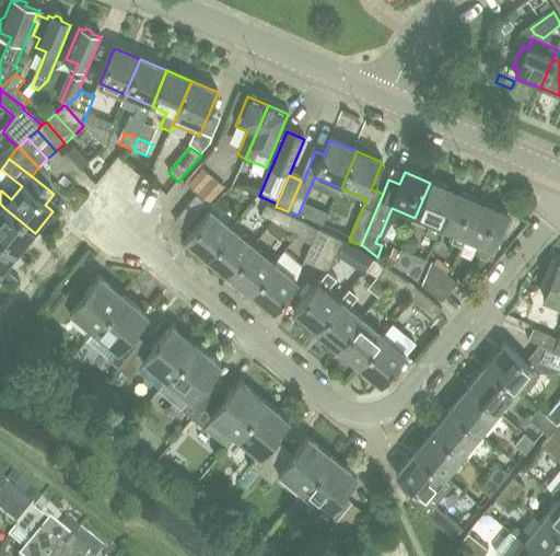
[(197,197),(207,205),(209,208),(223,190),(210,181),(197,197)]
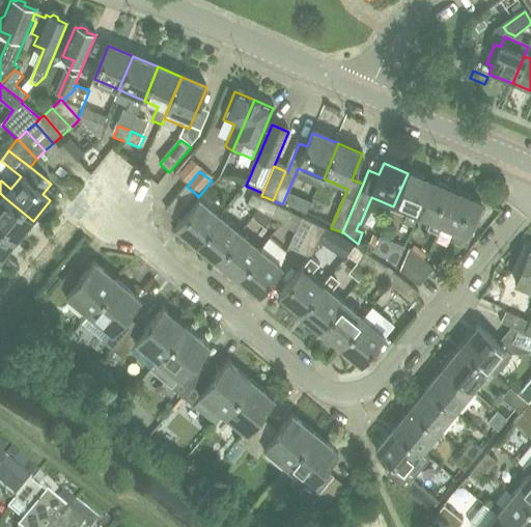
[(418,217),(432,184),(408,173),(393,206),(407,213),(402,224),(413,228),(418,217)]
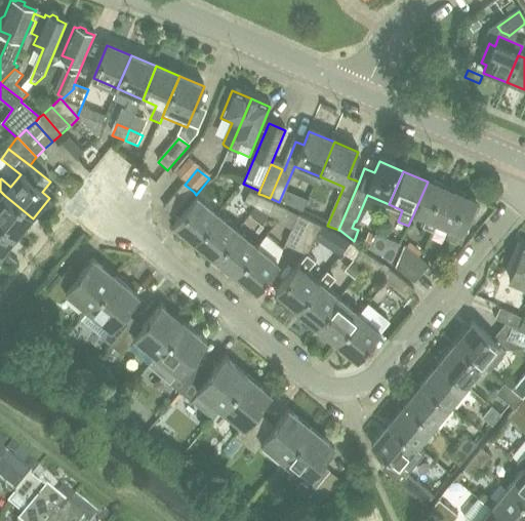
[(433,235),(437,225),(450,191),(428,182),(413,214),(425,219),(420,230),(433,235)]
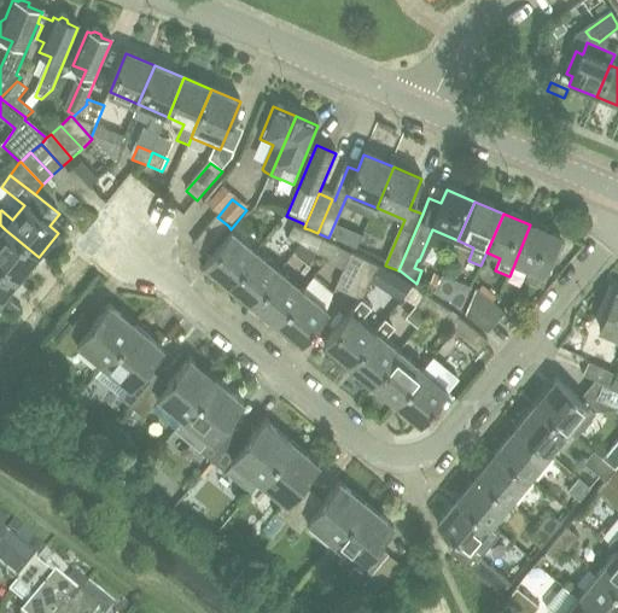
[(204,255),(228,226),(217,217),(193,246),(204,255)]
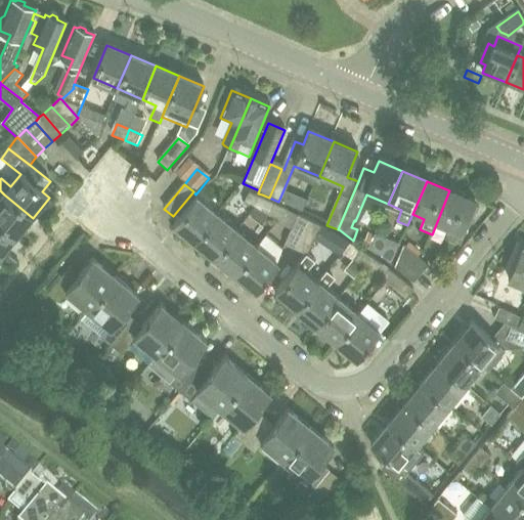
[(463,229),(475,201),(449,190),(436,224),(449,229),(445,241),(461,247),(467,231),(463,229)]
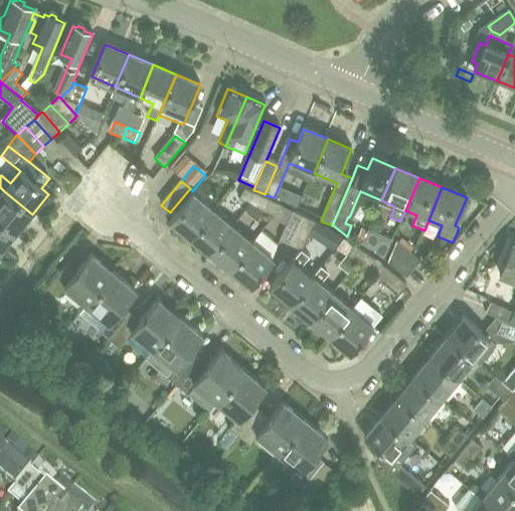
[(251,207),(258,196),(244,190),(239,201),(251,207)]
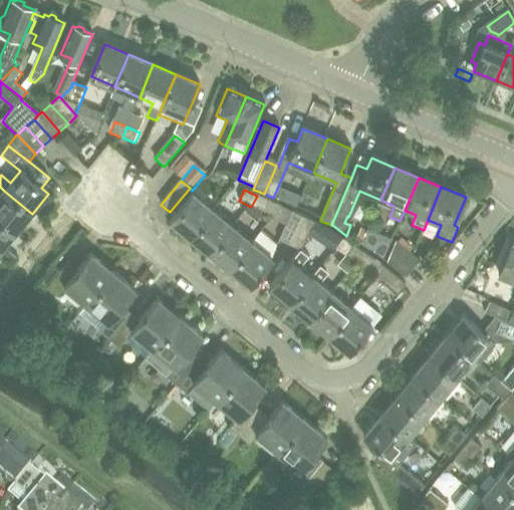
[(0,220),(16,233),(32,214),(4,191),(0,195),(0,220)]
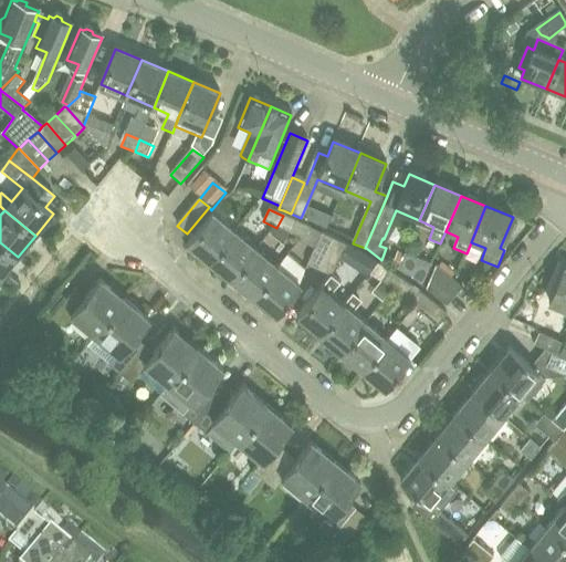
[(209,263),(234,232),(212,214),(187,246),(209,263)]
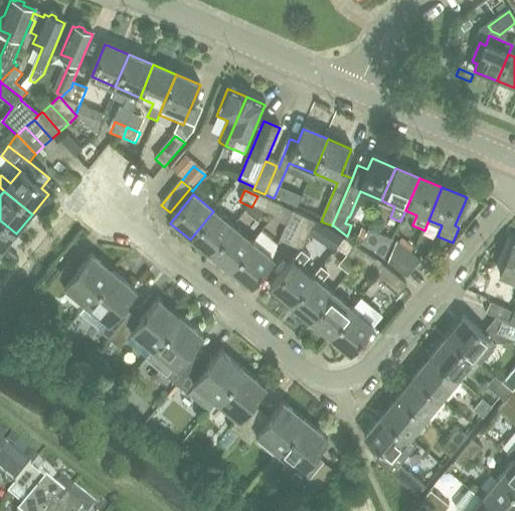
[(258,196),(251,207),(265,213),(270,202),(258,196)]
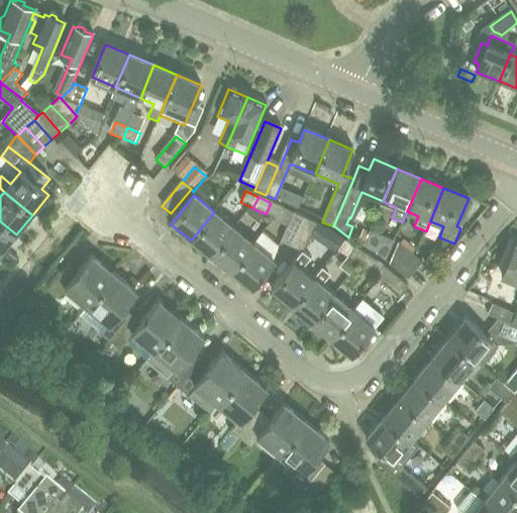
[(252,208),(246,216),(256,225),(266,214),(252,208)]
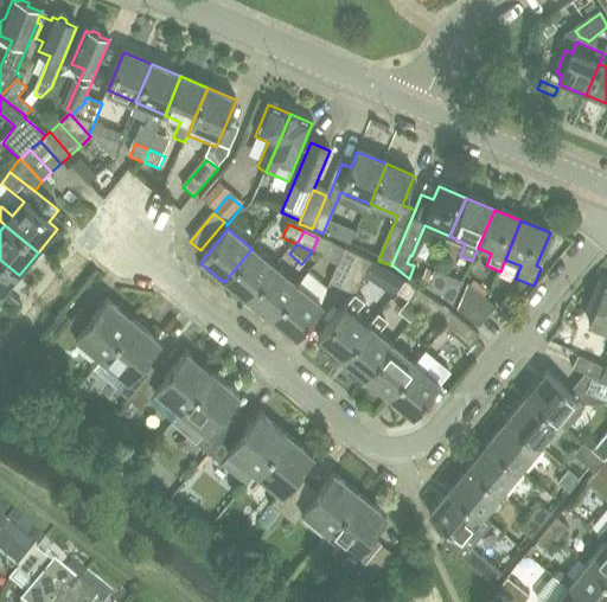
[(248,302),(275,268),(251,249),(224,282),(248,302)]
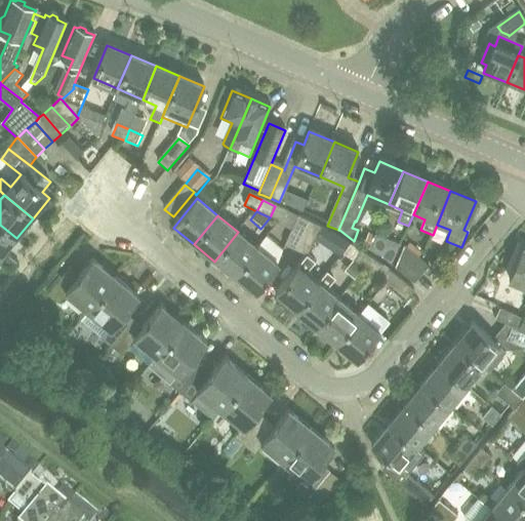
[(295,252),(309,223),(298,217),(284,246),(295,252)]
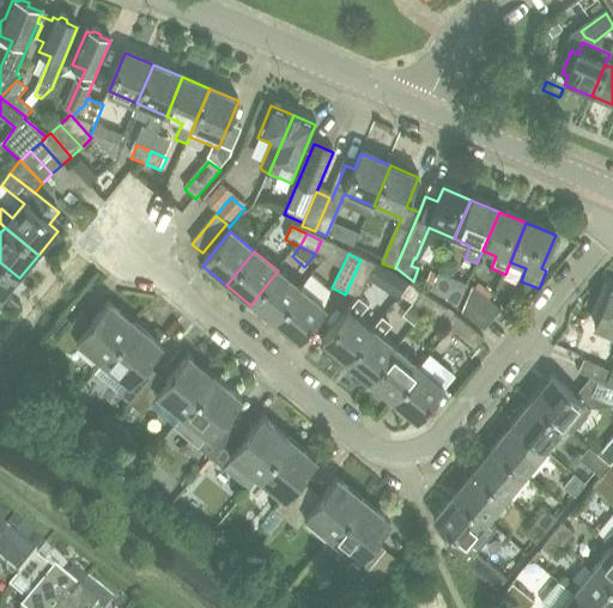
[(360,260),(345,295),(357,301),(374,267),(360,260)]
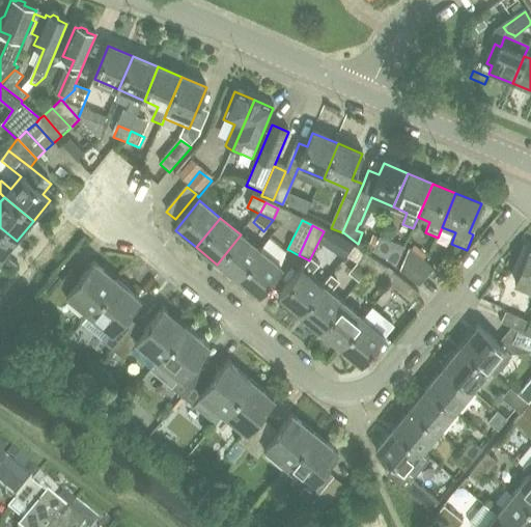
[(0,260),(17,241),(0,227),(0,260)]
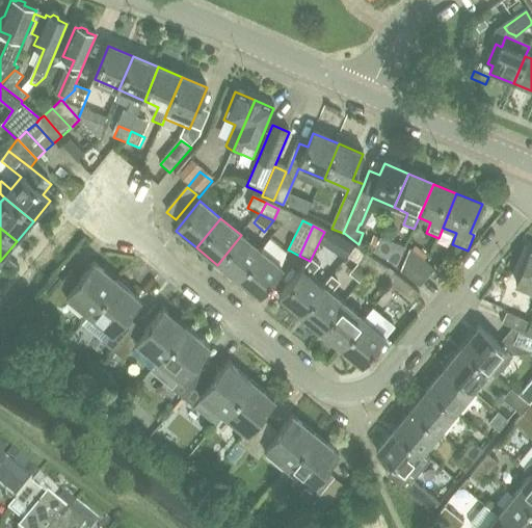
[(237,282),(262,252),(241,235),(217,265),(237,282)]
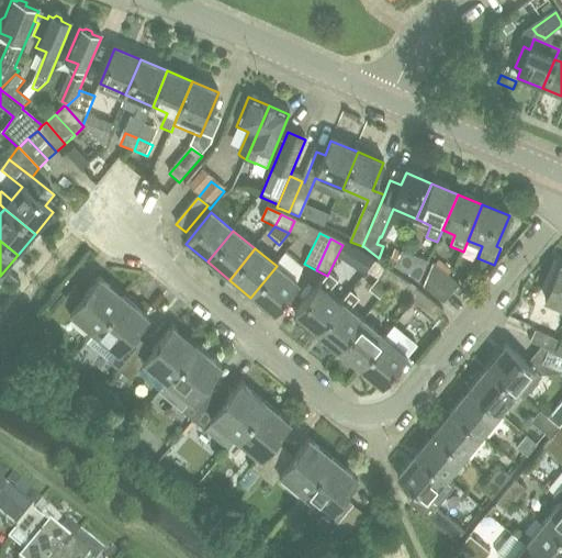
[(395,253),(389,266),(395,270),(401,255),(395,253)]
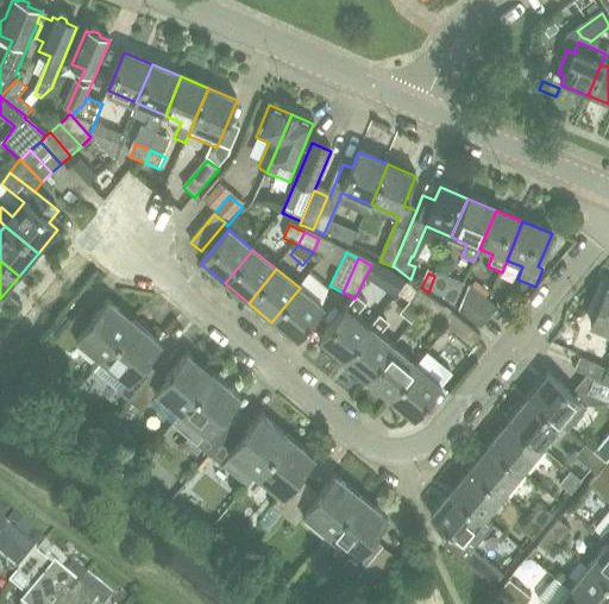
[(308,277),(300,288),(271,322),(295,341),(322,308),(320,306),(326,291),(308,277)]
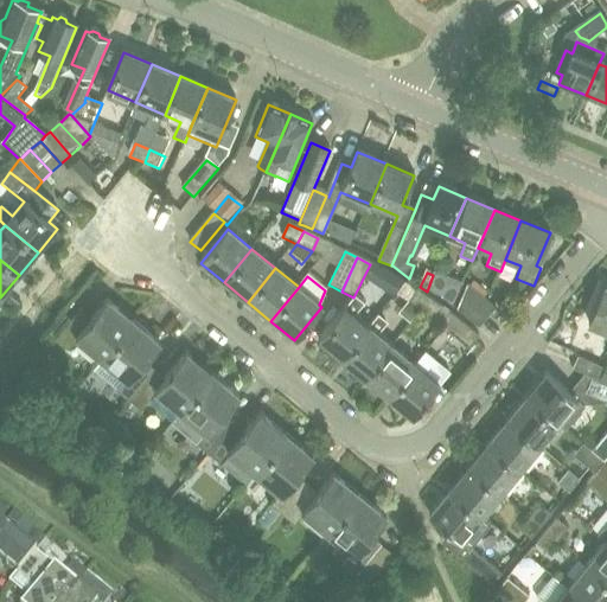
[(452,308),(462,285),(448,279),(440,299),(452,308)]
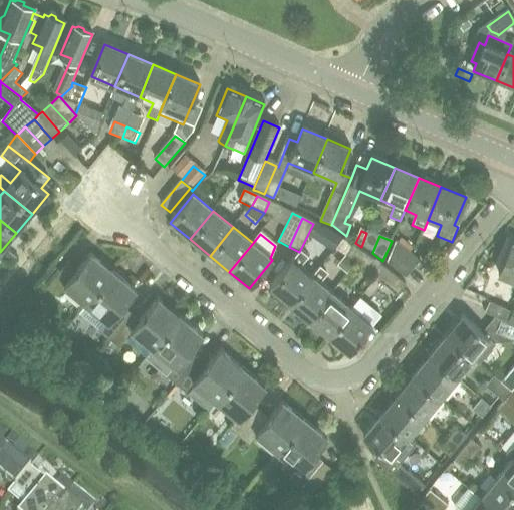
[(409,253),(413,249),(401,240),(398,244),(409,253)]
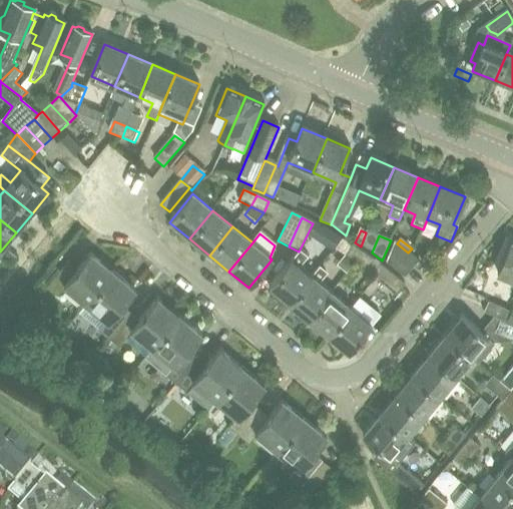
[(391,253),(396,242),(391,240),(382,261),(405,279),(412,271),(391,253)]
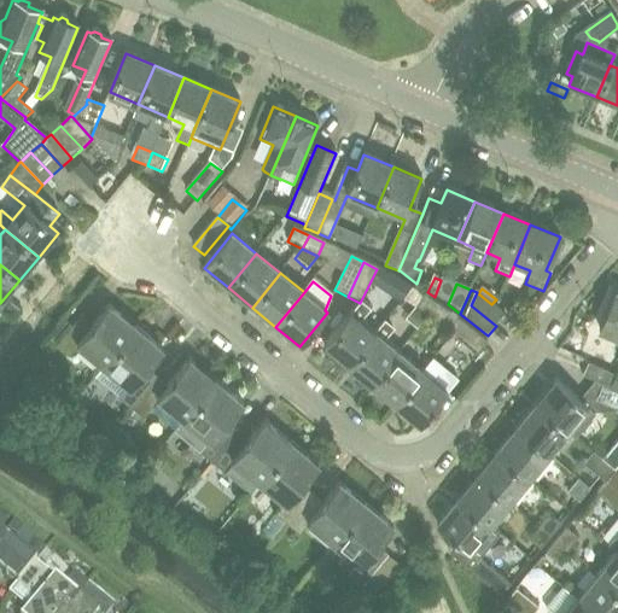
[(471,305),(496,326),(505,315),(477,292),(471,305)]
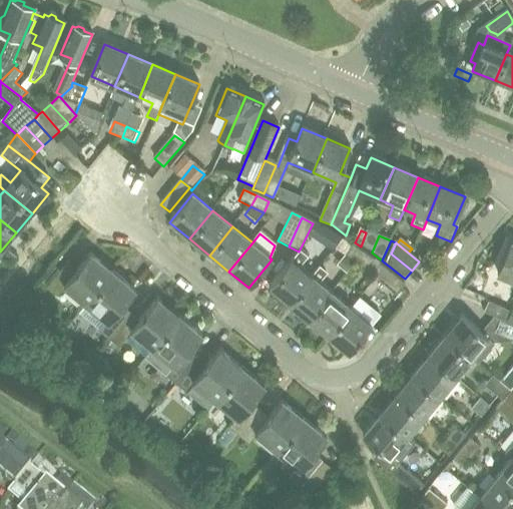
[(512,282),(512,242),(511,242),(497,276),(512,282)]
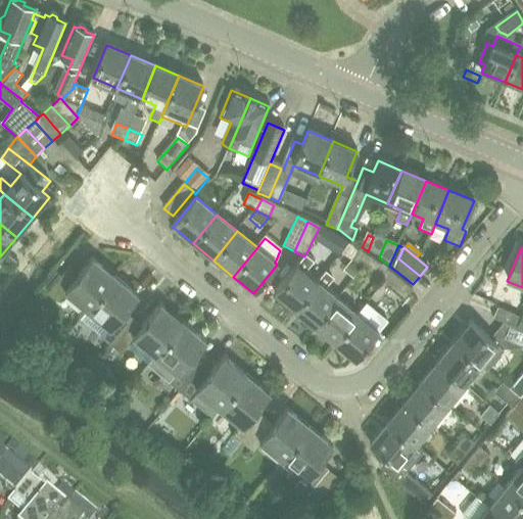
[(364,269),(371,258),(359,250),(352,261),(364,269)]
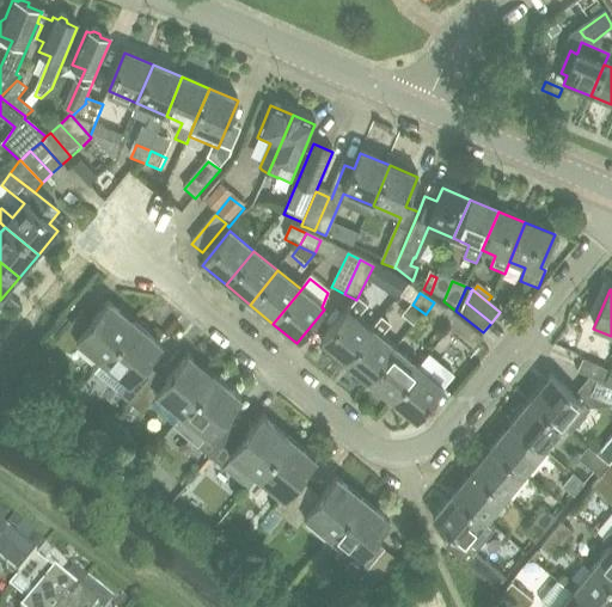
[(372,331),(359,319),(368,308),(357,300),(320,344),(344,365),(372,331)]
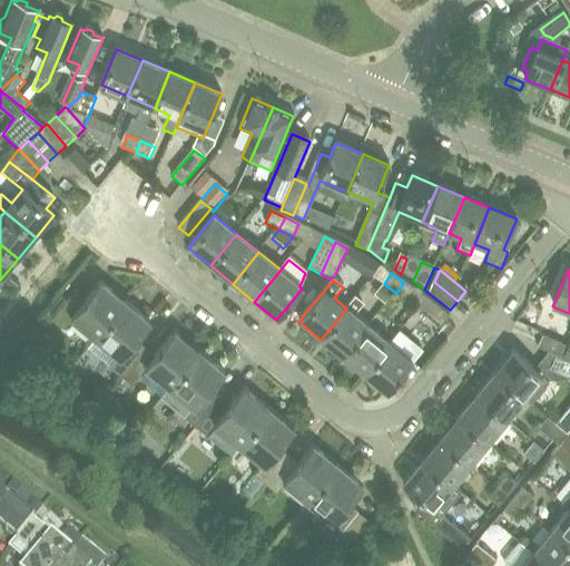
[(404,282),(396,293),(409,301),(416,290),(404,282)]
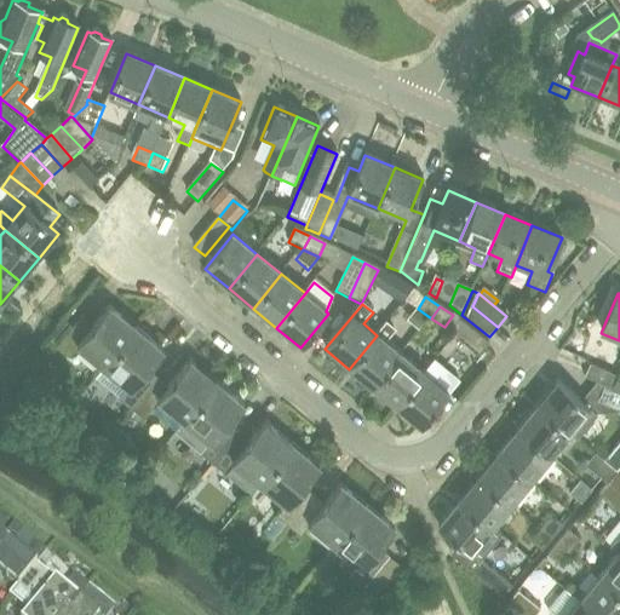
[(104,369),(137,329),(112,308),(95,328),(84,319),(58,350),(70,360),(79,349),(104,369)]
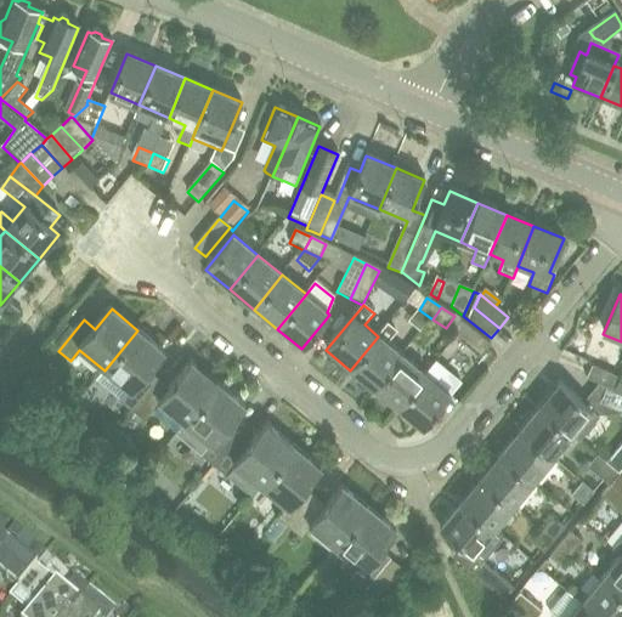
[(491,346),(462,322),(452,334),(481,358),(491,346)]
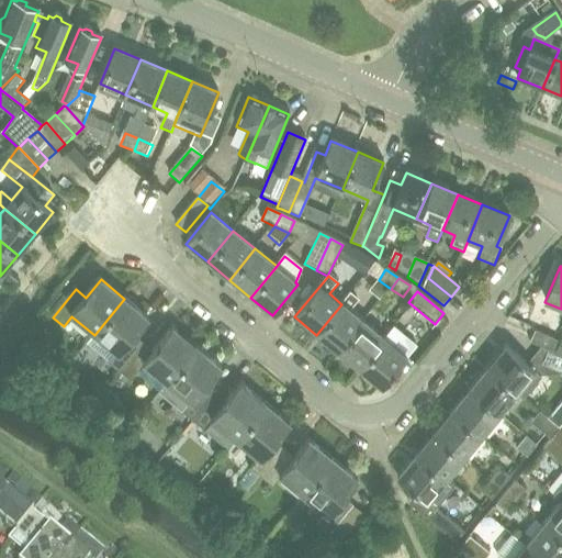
[(338,353),(364,322),(351,312),(360,302),(350,293),(341,304),(316,335),(338,353)]
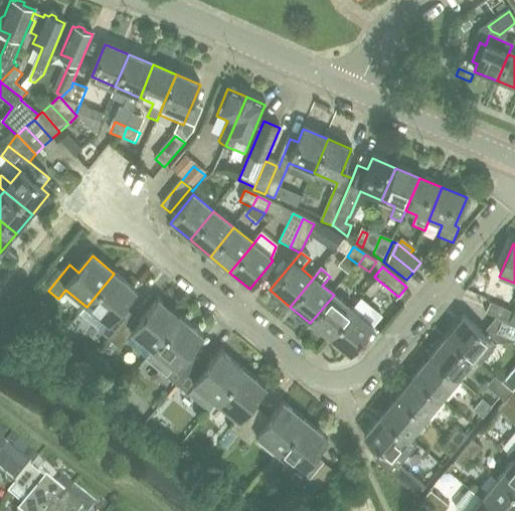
[(110,342),(132,316),(123,309),(136,293),(114,274),(87,307),(78,316),(110,342)]
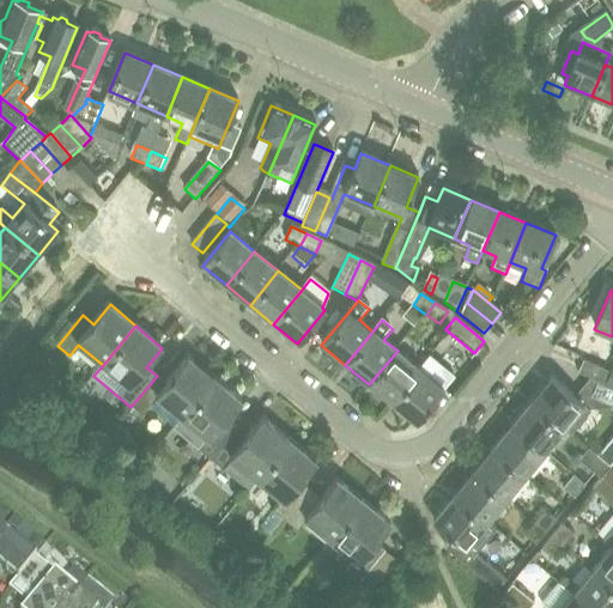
[(392,403),(419,370),(398,351),(369,384),(392,403)]
